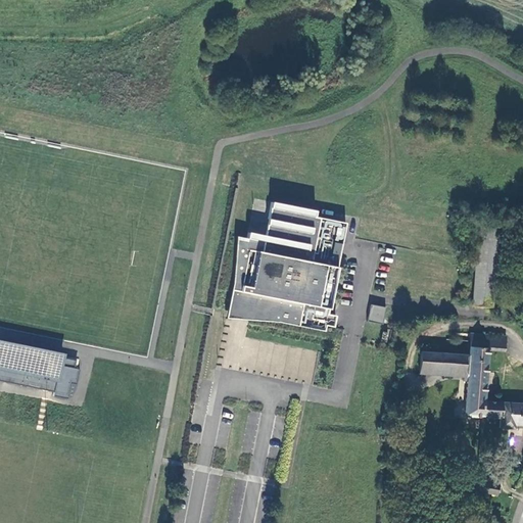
[(324,332),(344,224),(314,218),(315,210),(271,202),(265,236),(247,233),(246,238),(235,236),(232,314),(238,316),(324,332)]
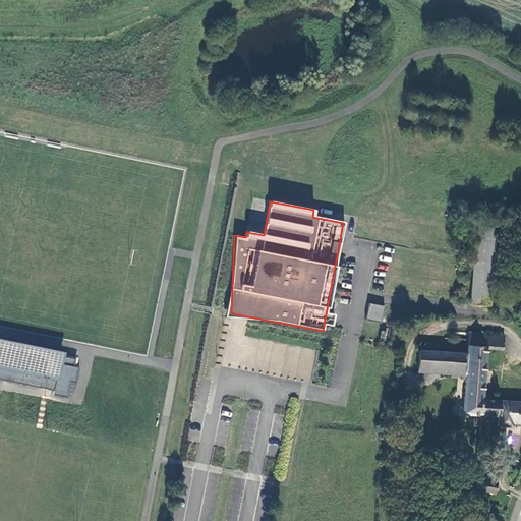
[(475,226),(467,300),(467,306),(486,308),(496,228),(475,226)]
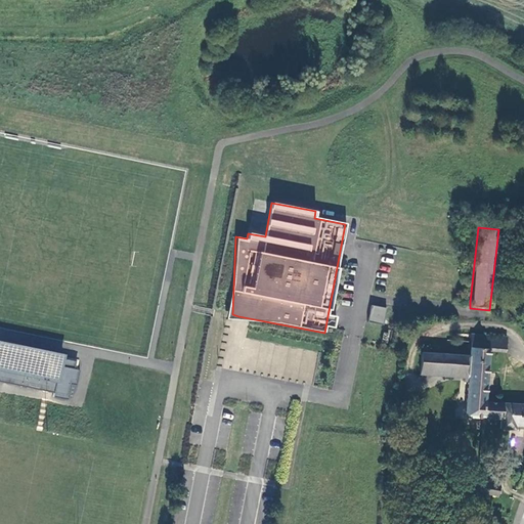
[(373,305),(368,320),(383,323),(387,308),(373,305)]
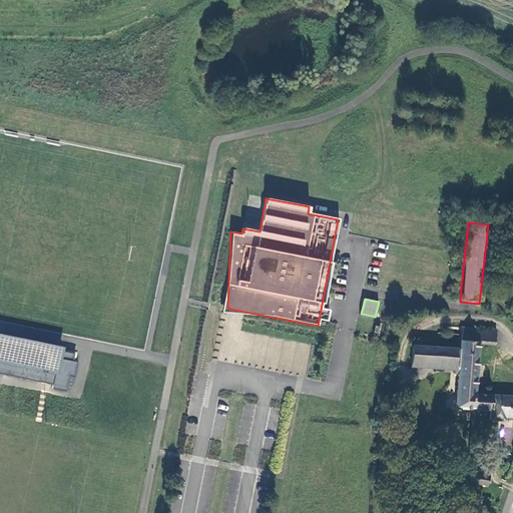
[(490,334),(457,331),(455,353),(454,380),(453,385),(472,386),(475,342),(489,343),(490,334)]
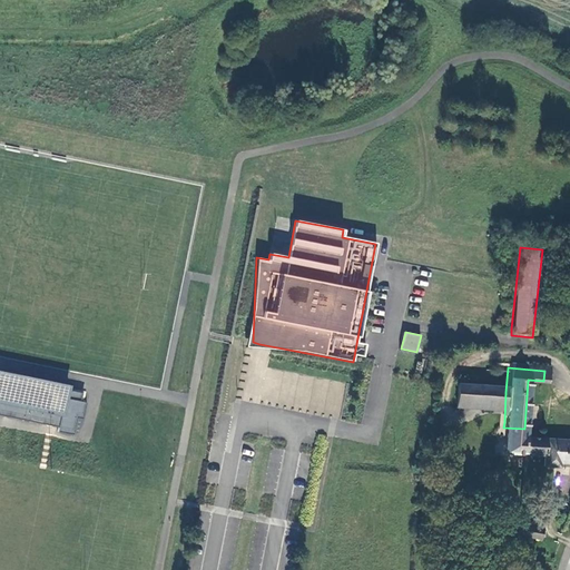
[(0,420),(80,436),(90,389),(0,370),(0,420)]
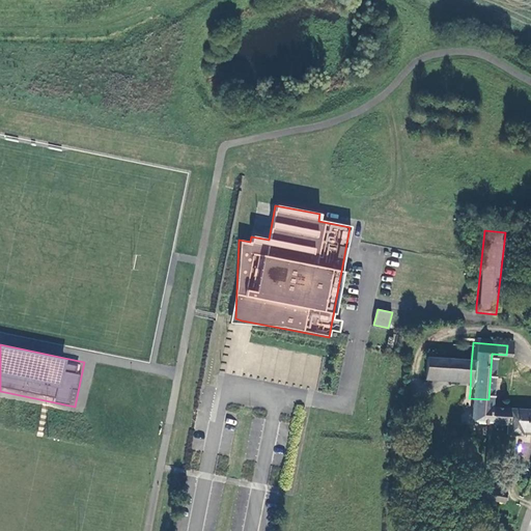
[(465,385),(466,365),(421,362),(420,382),(465,385)]
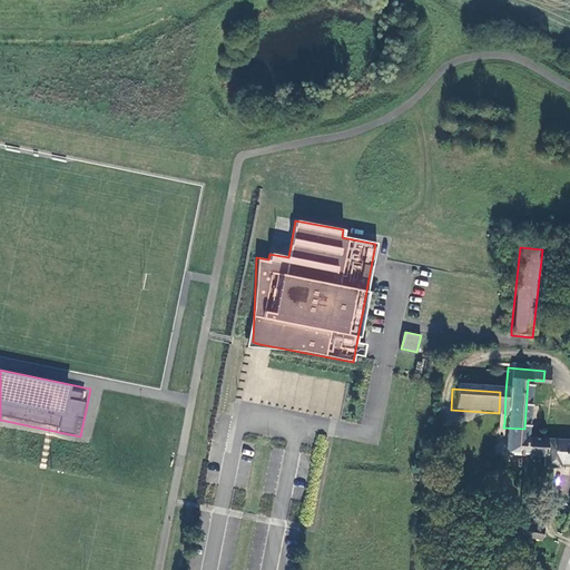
[(503,428),(501,461),(522,463),(523,443),(524,439),(524,429),(503,428)]
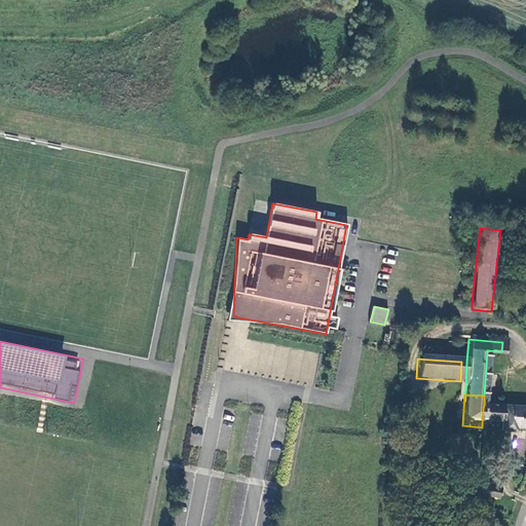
[(525,412),(483,409),(482,427),(498,428),(498,437),(514,438),(514,435),(525,435),(525,412)]
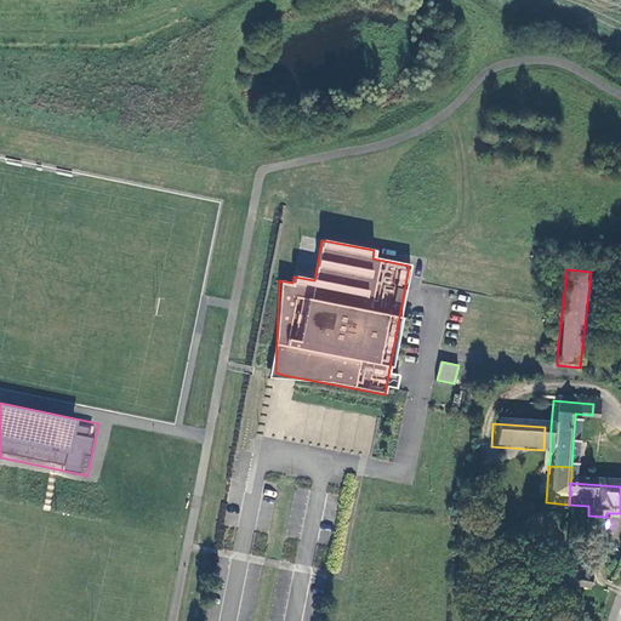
[(562,575),(560,588),(587,594),(590,581),(562,575)]
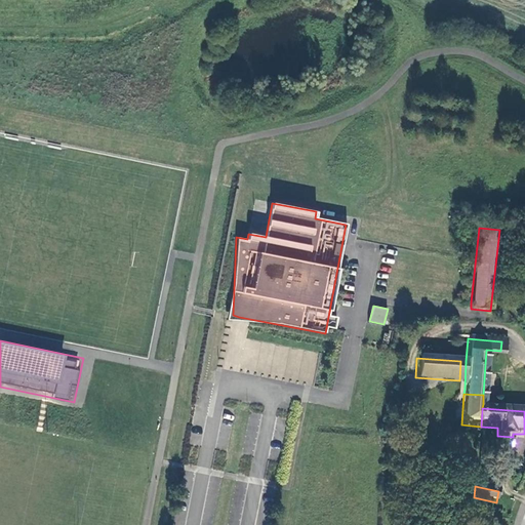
All buildings are outlined.
